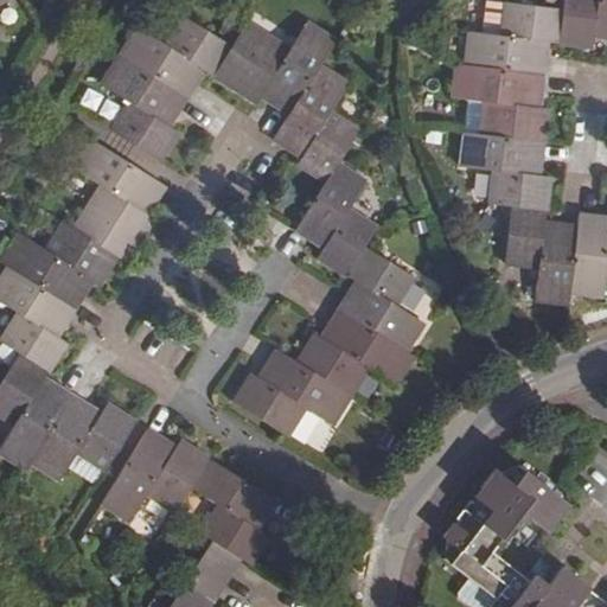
[(486,0),(483,33),(503,36),(506,2),(486,0)]
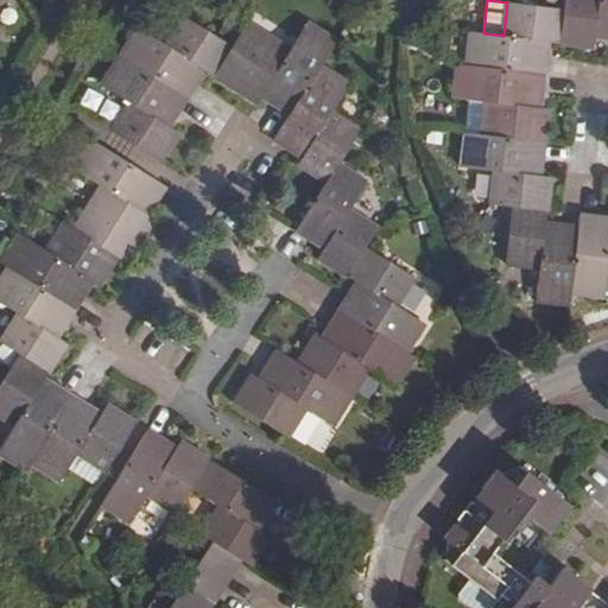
[(596,36),(607,37),(607,0),(565,0),(564,10),(561,43),(595,48),(596,36)]
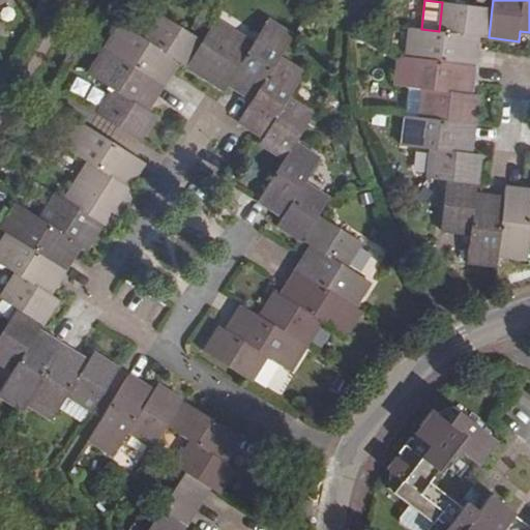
[(478,36),(489,37),(492,8),(442,2),(439,31),(421,29),(410,28),(407,58),(475,66),(478,36)]
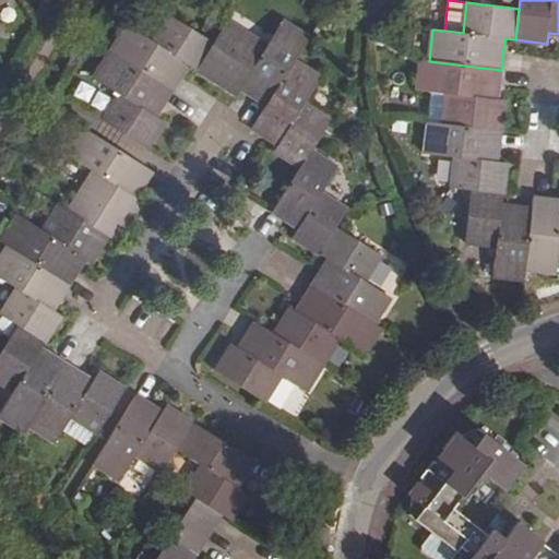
[(128,24),(111,50),(173,90),(189,63),(198,69),(214,42),(170,14),(154,40),(128,24)]
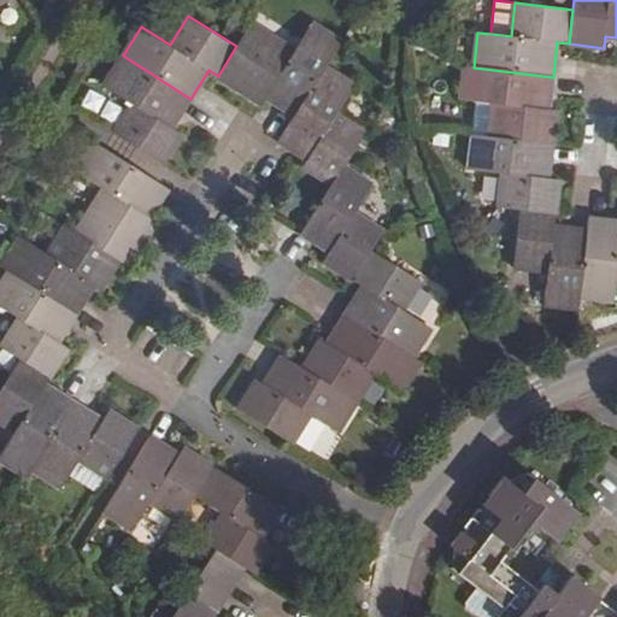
[(253,21),(236,46),(218,76),(263,104),(268,98),(295,115),(327,66),(342,41),(313,23),(292,54),(265,37),(268,31),(253,21)]
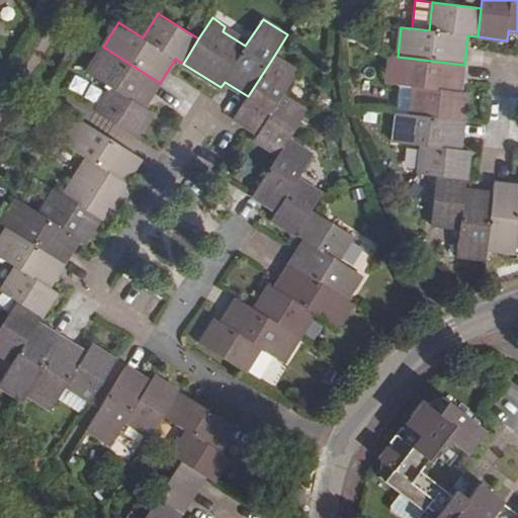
[(160,83),(103,47),(87,72),(111,86),(96,111),(138,137),(153,112),(144,106),(160,83)]
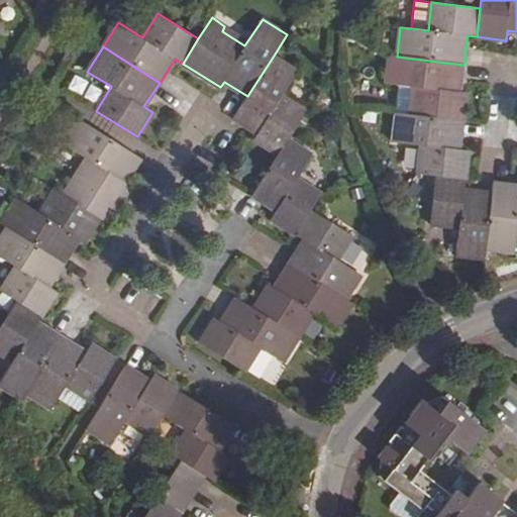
[(460,92),(463,65),(397,57),(390,55),(386,84),(400,85),(413,87),(410,115),(463,121),(467,93),(460,92)]
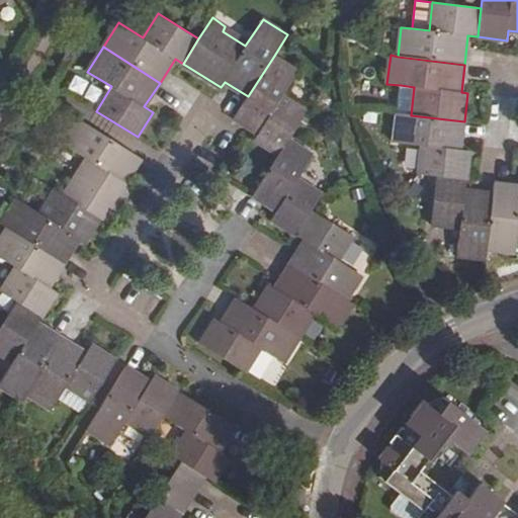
[(299,71),(274,56),(248,96),(234,118),(258,134),(255,139),(278,155),(288,139),(308,109),(284,94),(299,71)]
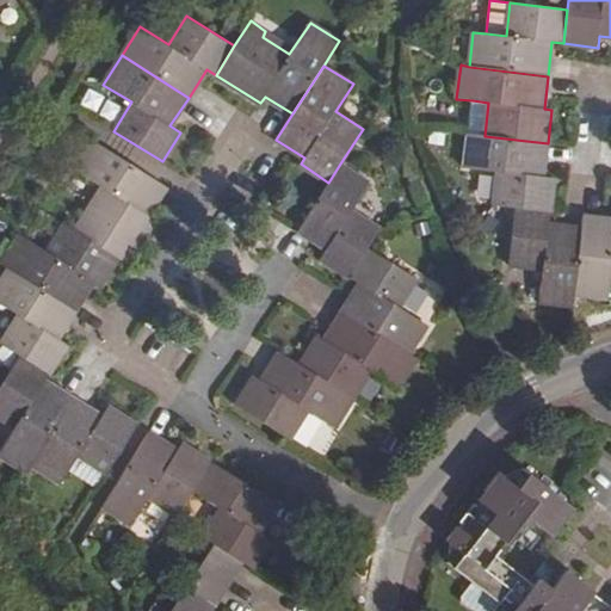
[(488,103),(473,100),(469,134),(485,136),(488,103)]
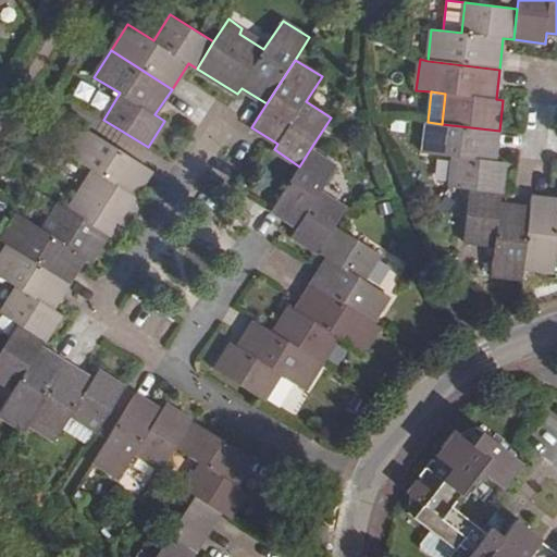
[(496,161),(499,131),(442,124),(428,122),(423,153),(454,157),(450,187),(470,190),(503,194),(506,162),(496,161)]
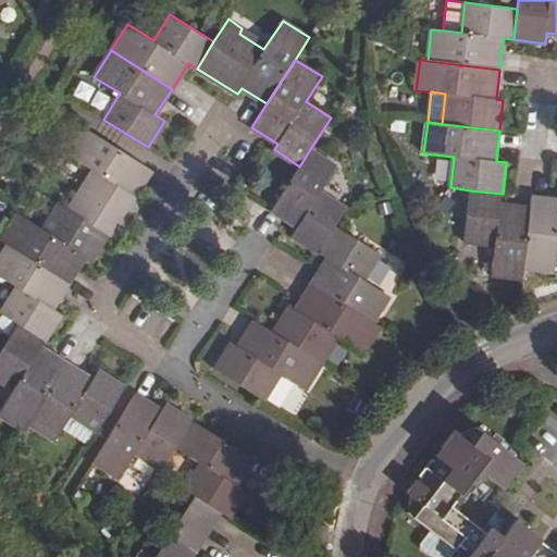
[(70,209),(109,234),(118,240),(143,201),(136,196),(152,170),(139,161),(86,127),(69,155),(98,173),(83,198),(77,196),(70,209)]
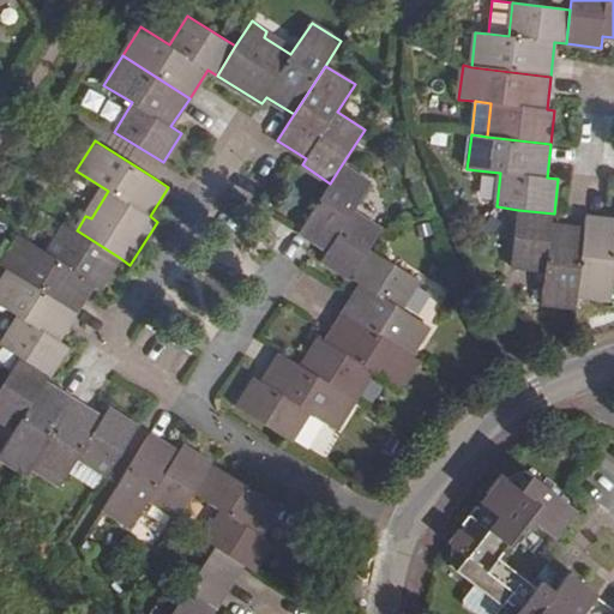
[(372,184),(342,164),(330,184),(300,232),(329,250),(323,260),(351,277),(371,250),(383,229),(354,211),(372,184)]
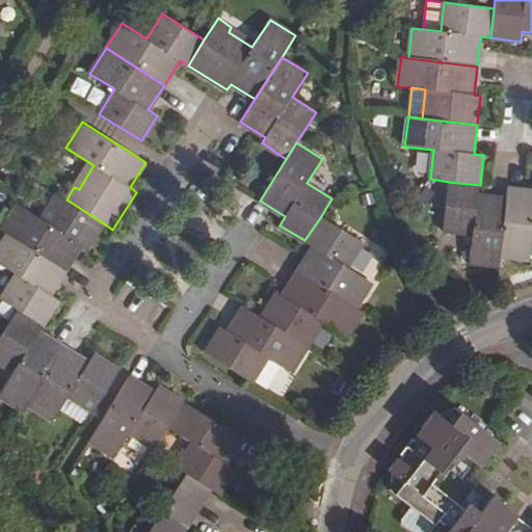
[(478,195),(480,185),(449,182),(444,231),(473,234),(470,263),(500,267),(501,257),(507,200),(478,195)]
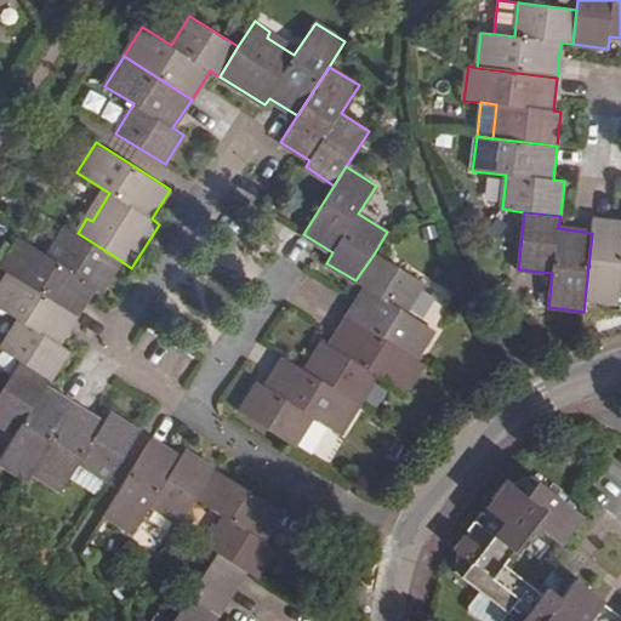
[(620,222),(593,220),(592,233),(585,300),(619,303),(620,284),(620,222)]
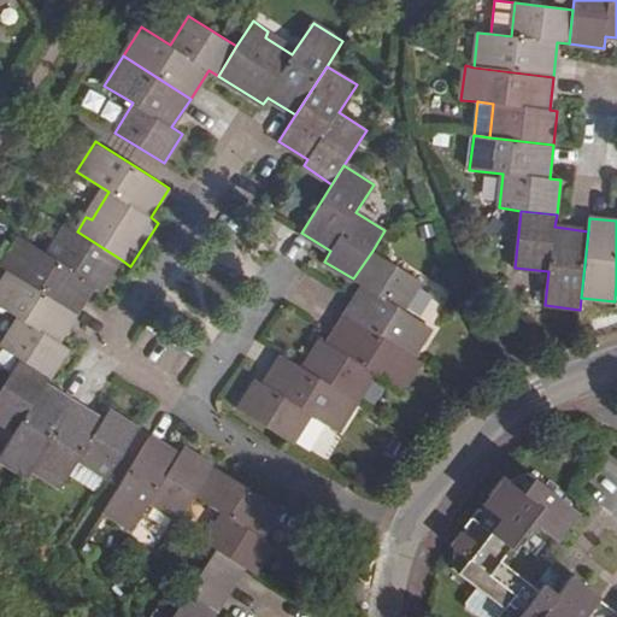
[(101,289),(121,259),(77,231),(66,224),(48,253),(21,236),(3,265),(10,270),(77,313),(94,285),(101,289)]
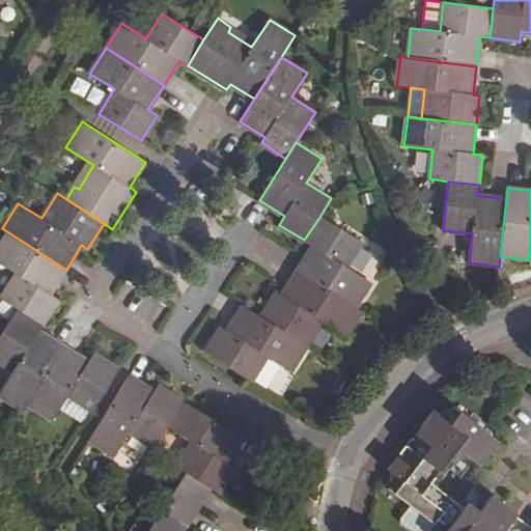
[(363,242),(320,216),(304,240),(313,246),(298,271),(356,307),(371,282),(346,267),(363,242)]
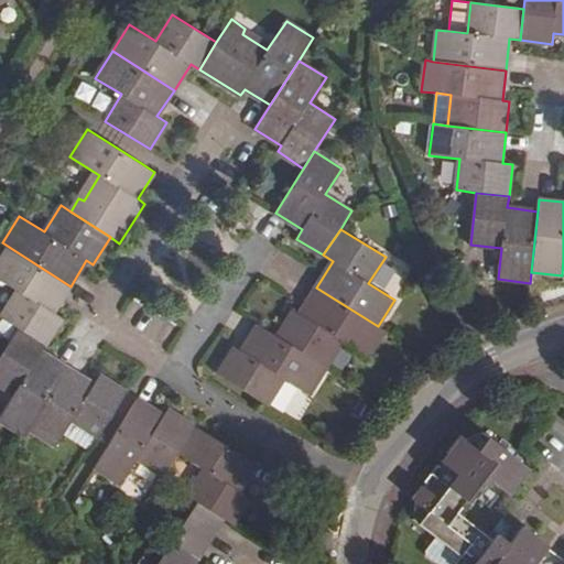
[(54,312),(71,286),(9,247),(0,261),(0,279),(18,290),(1,317),(19,327),(45,345),(63,318),(54,312)]
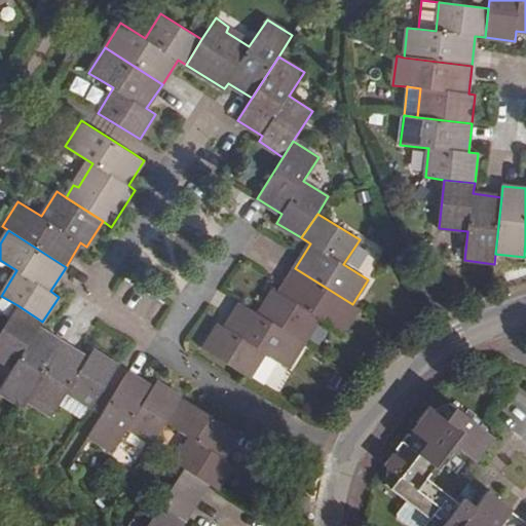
[(352,304),(295,268),(279,293),(274,289),(258,313),(304,342),(320,317),(343,333),(359,308),(352,304)]
